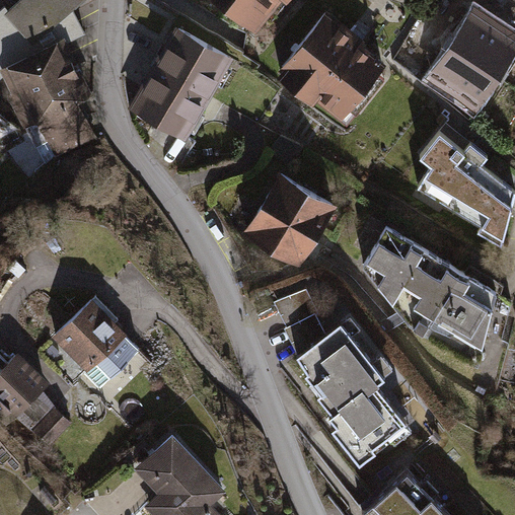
[(0,10),(0,83),(3,81),(0,73),(0,70),(63,40),(66,46),(83,38),(70,11),(83,0),(18,0),(3,14),(0,10)]
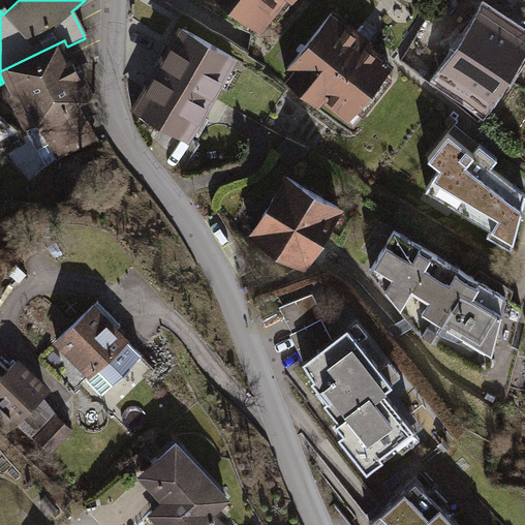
[(287,0),(212,0),(259,36),(287,0)]
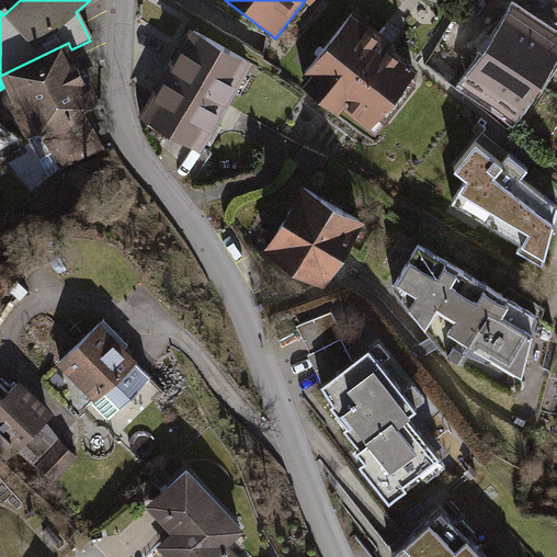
[(556,50),(506,18),(461,83),(512,117),(556,50)]
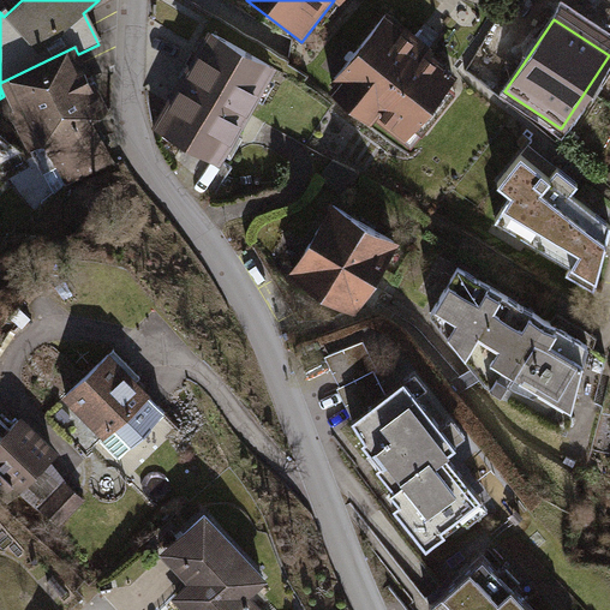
[(425,55),(383,22),(328,91),(369,125),(374,119),(400,141),(448,81),(422,60),(425,55)]
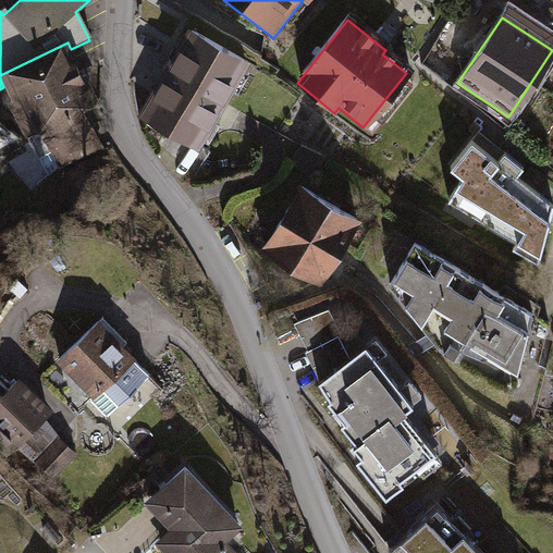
[(248,68),(186,31),(134,118),(197,154),(248,68)]
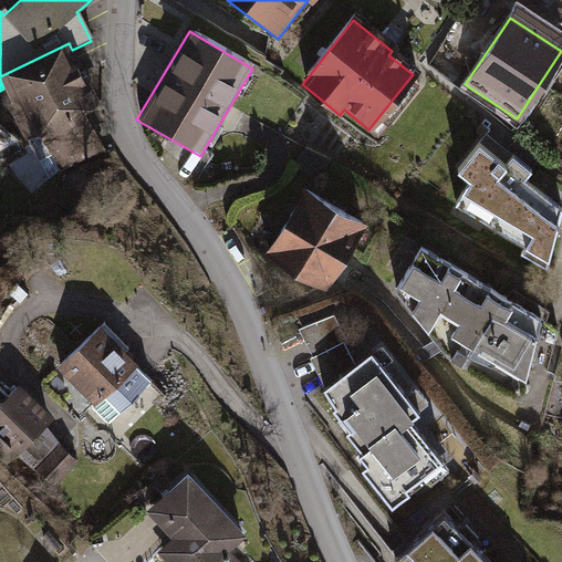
[(69,43),(0,76),(0,79),(10,102),(6,105),(25,142),(29,141),(49,186),(106,163),(85,113),(100,106),(69,43)]
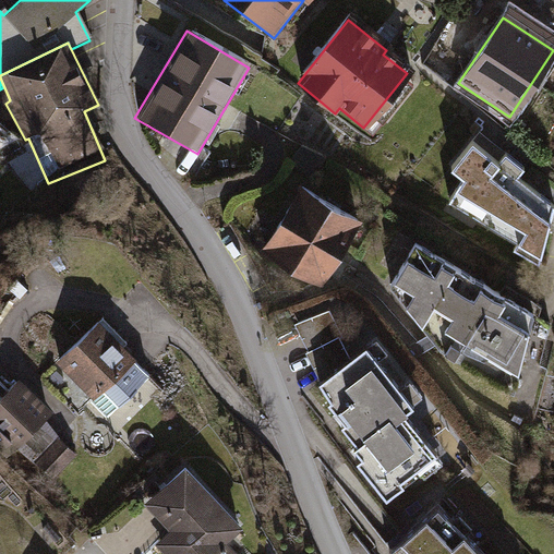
[(497,166),(470,144),(448,171),(461,181),(447,205),(516,245),(512,252),(538,267),(552,209),(515,179),(520,171),(504,158),(497,166)]
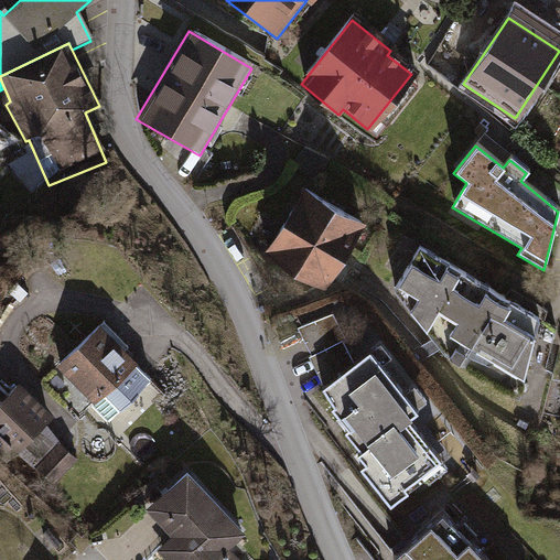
[(363,227),(300,190),(260,257),(323,293),(363,227)]
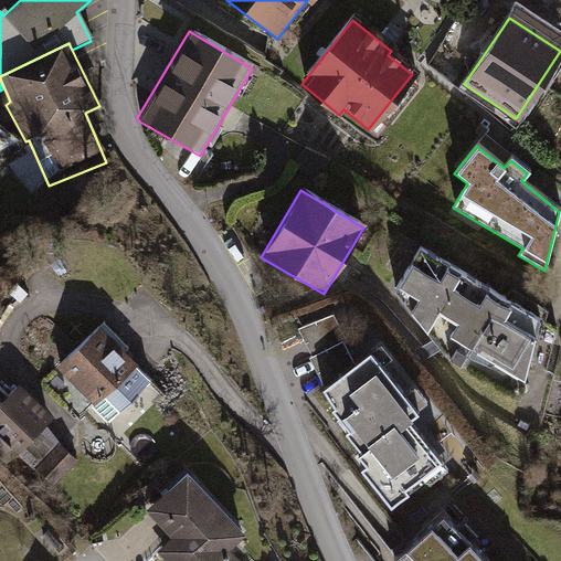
[(538,323),(419,252),(394,294),(444,357),(518,400),(538,323)]
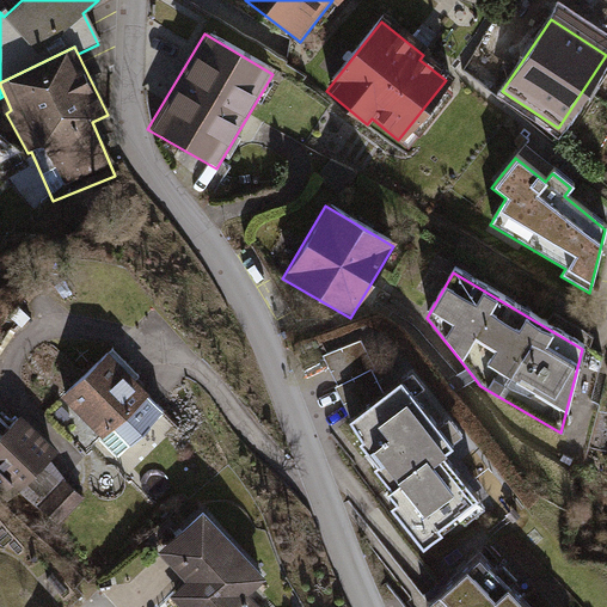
[(455,448),(403,379),(380,398),(368,373),(373,372),(363,342),(319,361),(333,390),(330,391),(347,425),(359,443),(355,445),(373,468),(371,471),(387,492),(381,498),(421,551),(440,535),(436,532),(474,502),(442,458),(455,448)]
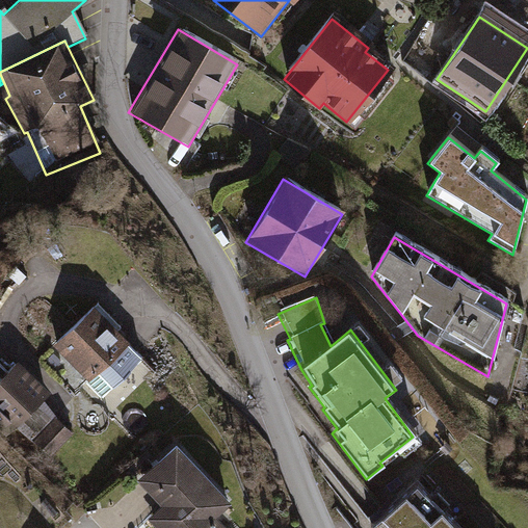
[(97,308),(54,346),(101,398),(143,359),(97,308)]
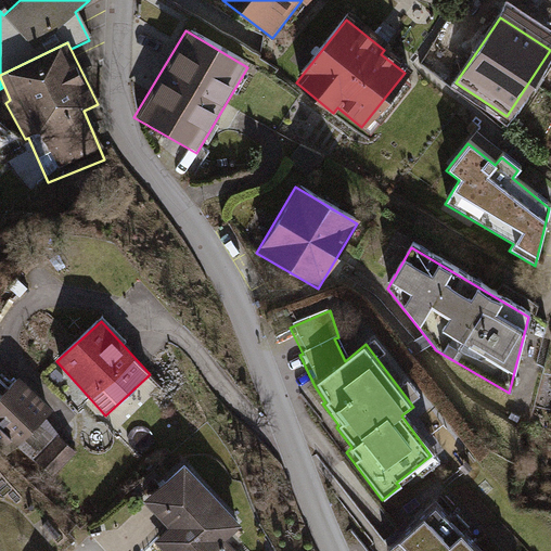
[(51,413),(17,379),(5,389),(0,383),(0,449),(7,457),(13,451),(48,482),(73,452),(58,439),(45,420),(51,413)]
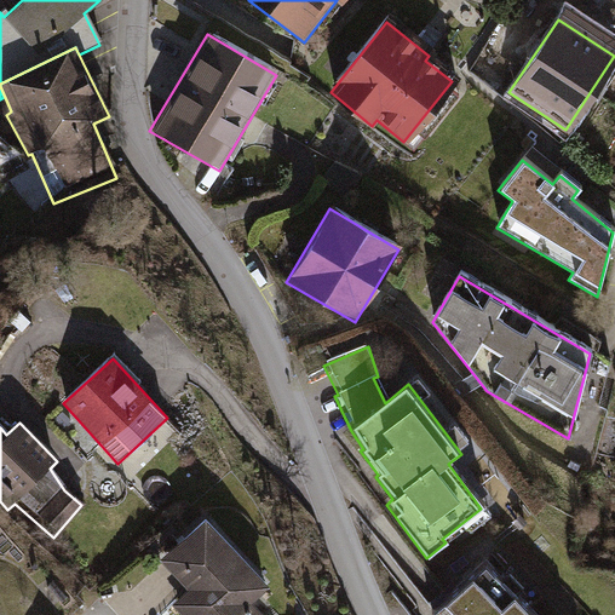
[(276,592),(210,518),(162,562),(189,592),(174,605),(183,614),(271,614),(262,604),(276,592)]
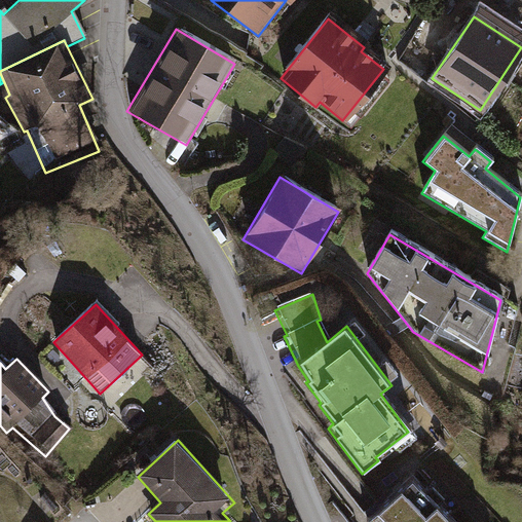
[(451,521),(411,479),(367,521),(451,521)]
